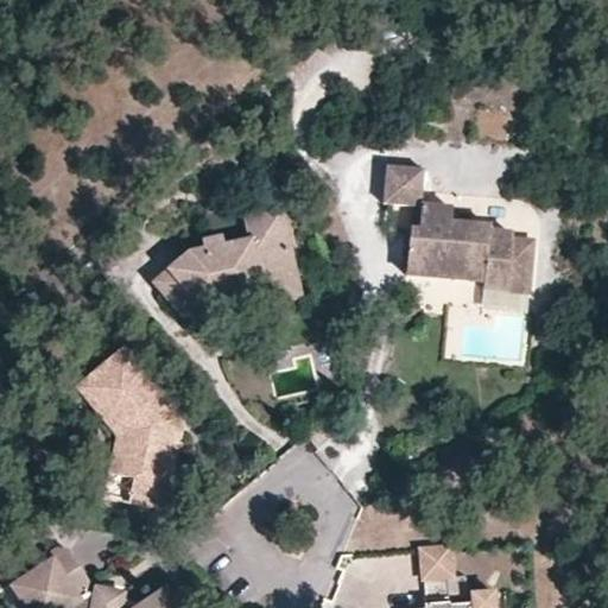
[(476,290),(527,293),(531,242),(511,240),(512,235),(488,233),(489,227),(451,225),(453,209),(422,207),(425,171),(387,168),(384,203),(403,207),(412,207),(411,232),(401,230),(398,276),(476,280),(476,290)]
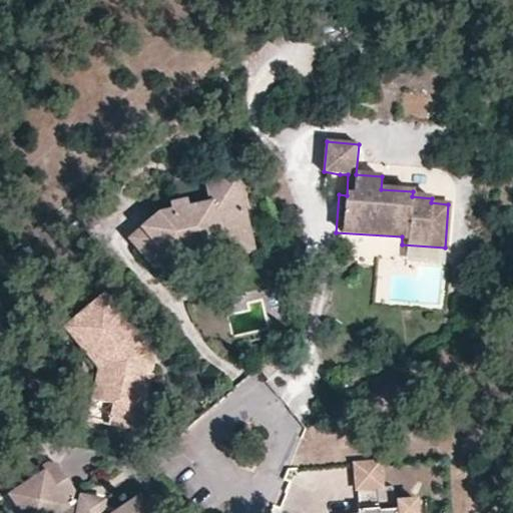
[(348,174),(340,174),(339,194),(347,195),(348,174)]
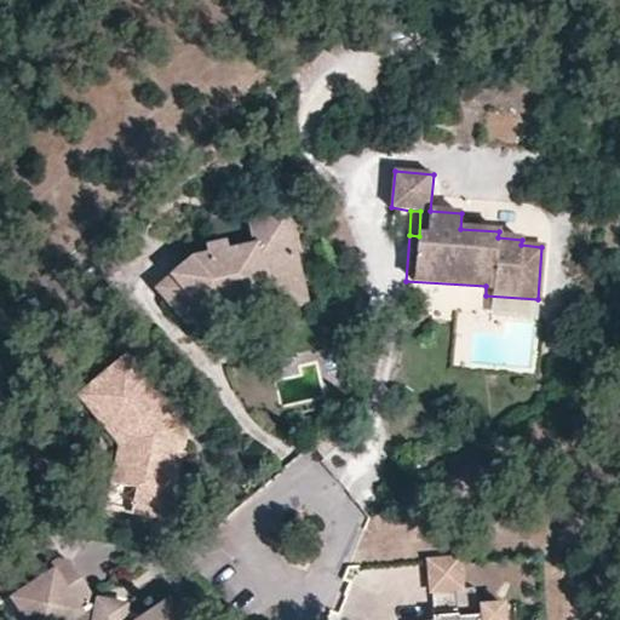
[(300,277),(285,213),(259,219),(264,237),(253,241),(254,245),(228,251),(227,242),(207,247),(211,264),(201,267),(195,258),(159,287),(187,320),(202,306),(208,303),(213,302),(211,293),(236,287),(240,300),(268,293),(265,286),(300,277)]
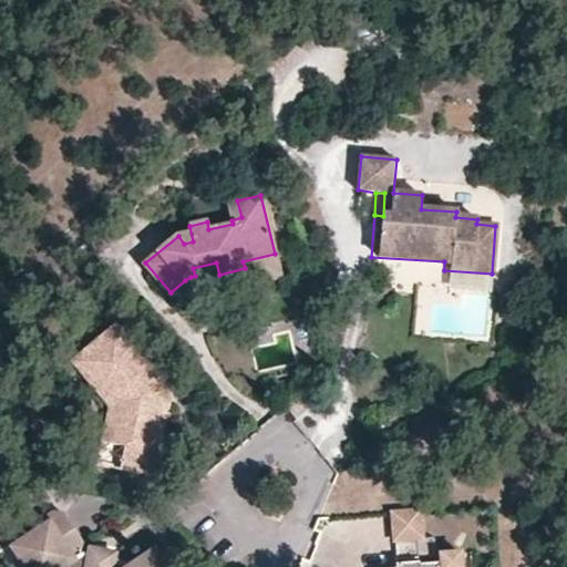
[(279,271),(275,254),(243,261),(245,268),(219,275),(222,286),(239,282),(279,271)]
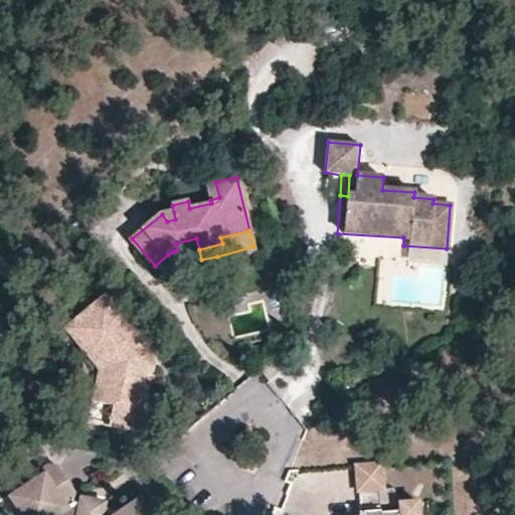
[(199,249),(196,238),(175,243),(177,250),(173,251),(168,254),(170,256),(197,252),(199,249)]
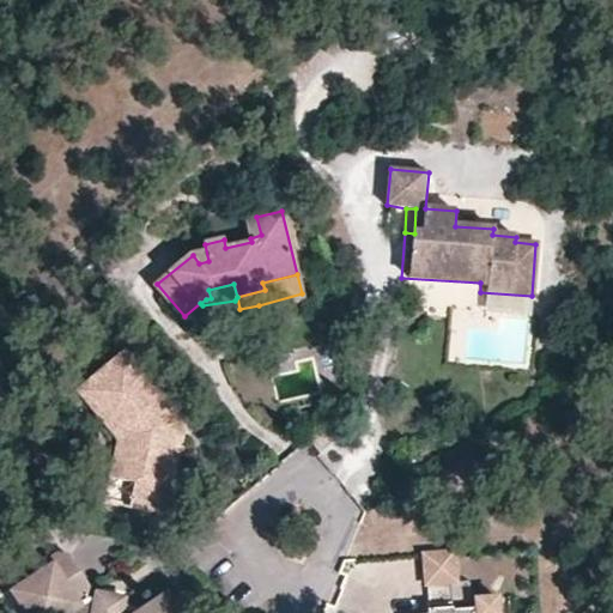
[(187,431),(161,401),(167,395),(127,347),(89,381),(134,435),(126,479),(137,481),(132,507),(170,514),(187,431)]
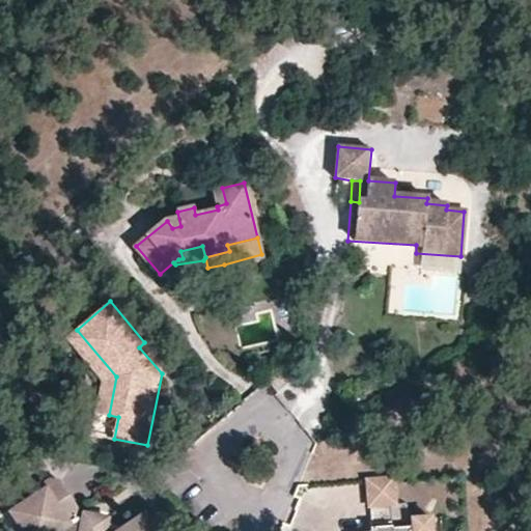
[(109,415),(116,376),(77,330),(67,337),(103,381),(96,413),(109,415)]
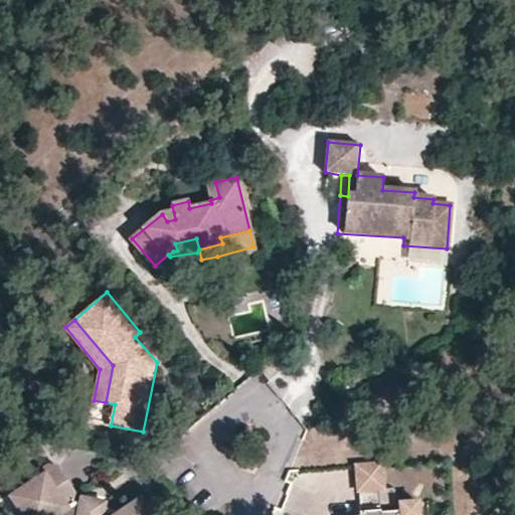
[(158,352),(140,332),(135,337),(157,362),(158,352)]
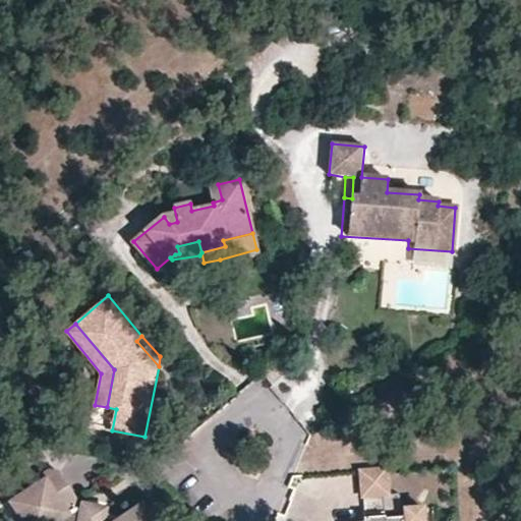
[(366,494),(385,493),(391,493),(389,467),(362,467),(363,494),(366,494)]
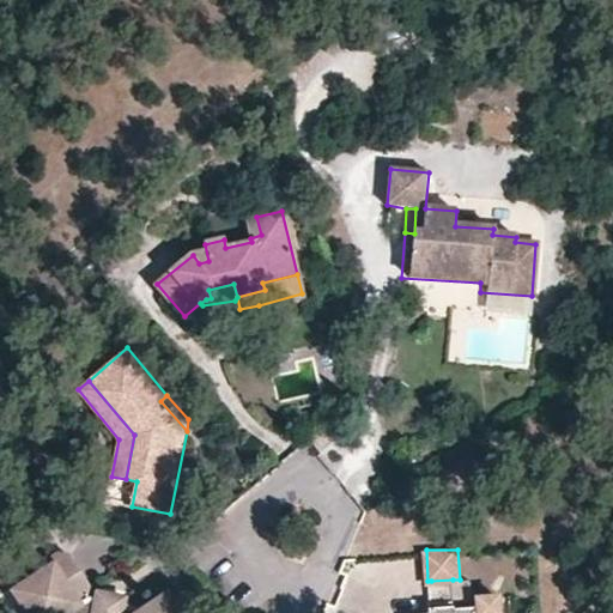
[(183,612),(171,594),(147,610),(127,605),(119,611),(102,611),(97,599),(90,599),(91,586),(72,554),(59,553),(48,559),(53,566),(23,587),(20,604),(26,612),(67,612),(70,612),(183,612)]
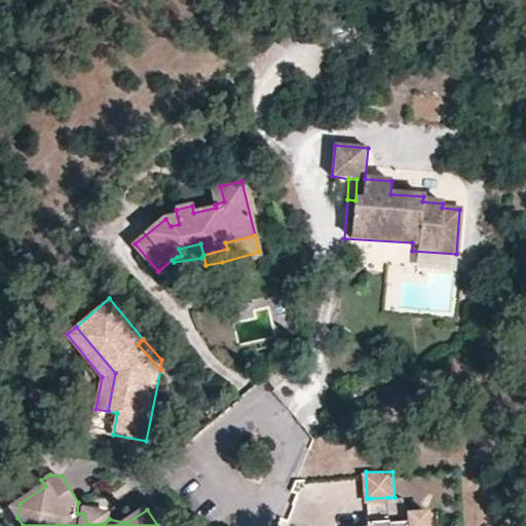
[(388,497),(370,498),(371,517),(368,517),(368,525),(431,525),(428,525),(428,510),(410,511),(410,520),(390,520),(388,497)]
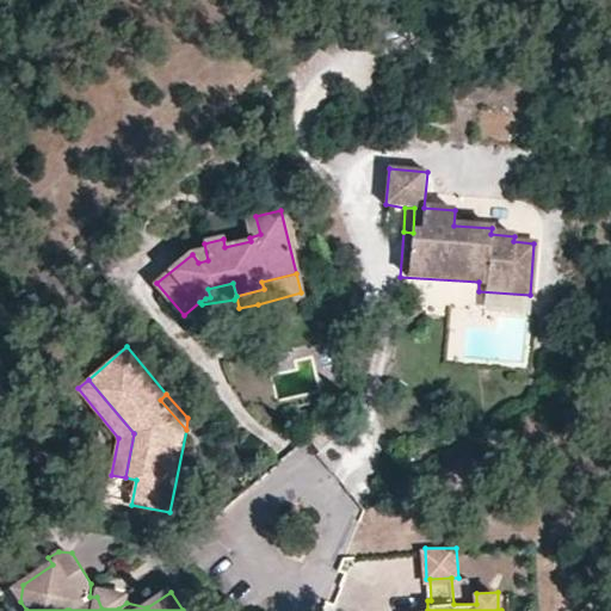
[(118,609),(127,603),(127,596),(98,591),(97,597),(102,609),(118,609)]
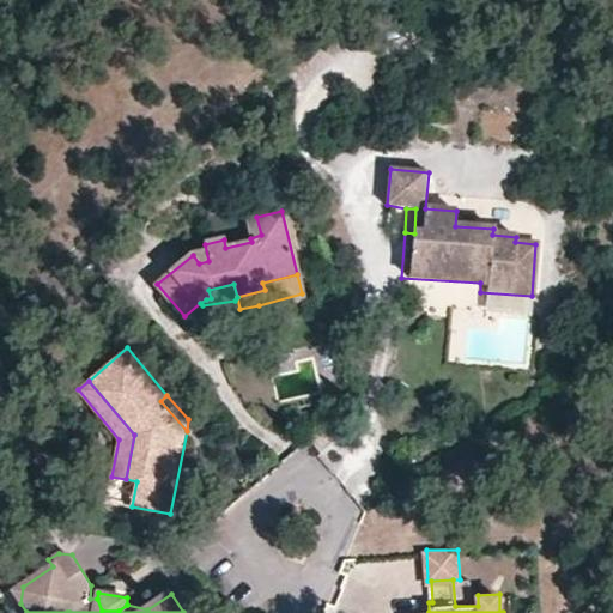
All buildings are outlined.
